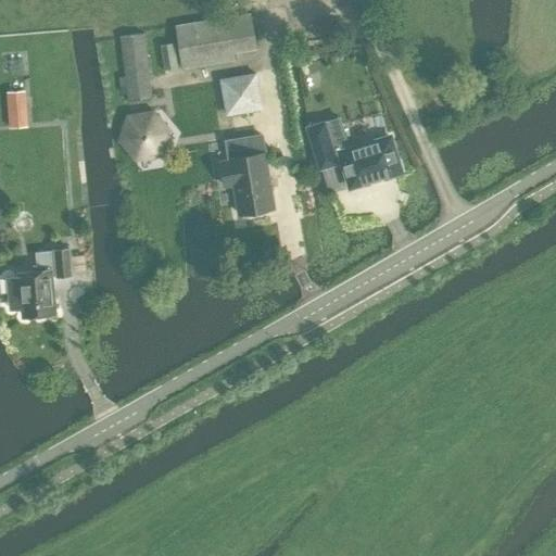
[(182,67),(236,59),(234,51),(256,48),(251,14),(176,26),(182,67)]
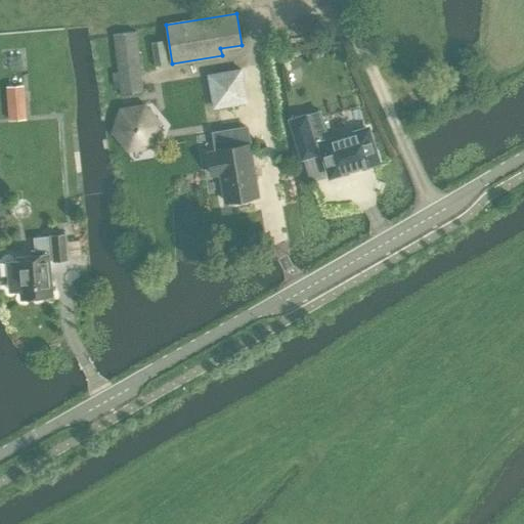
[(121,95),(143,92),(136,31),(114,34),(121,95)]
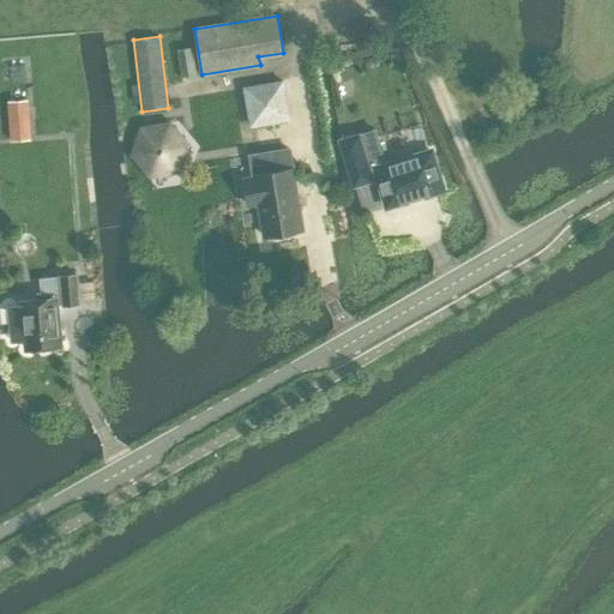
[(251,126),(289,120),(283,82),(245,88),(251,126)]
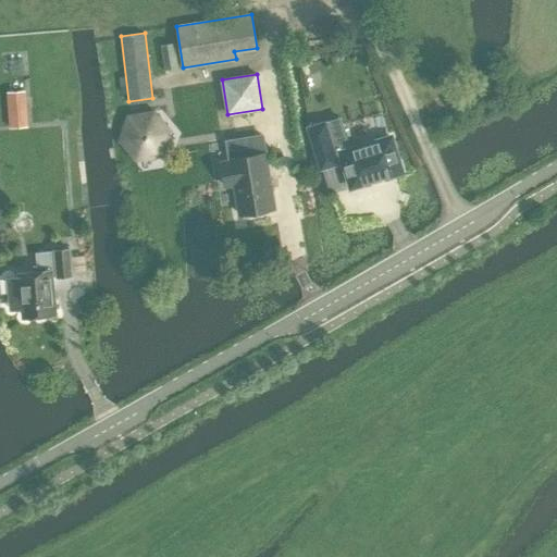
[(26,90),(7,91),(8,121),(27,120),(26,90)]
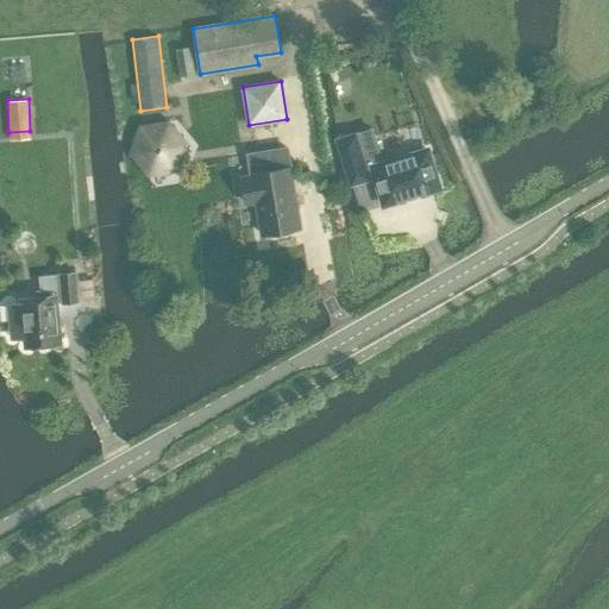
[(146,167),(174,163),(186,137),(167,114),(139,119),(130,145),(146,167)]
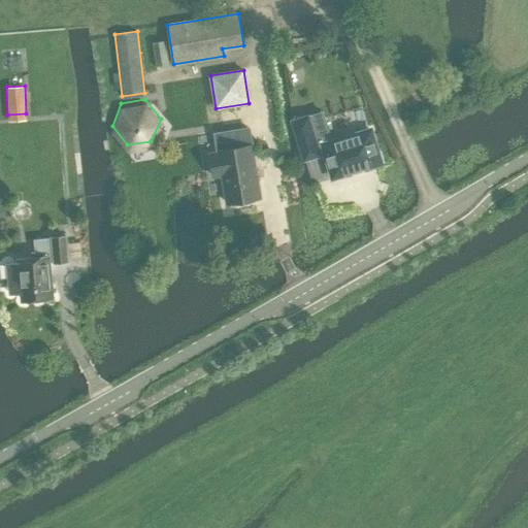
[(323,111),(293,121),(304,160),(326,153),(333,176),(380,162),(370,130),(331,142),(323,111)]
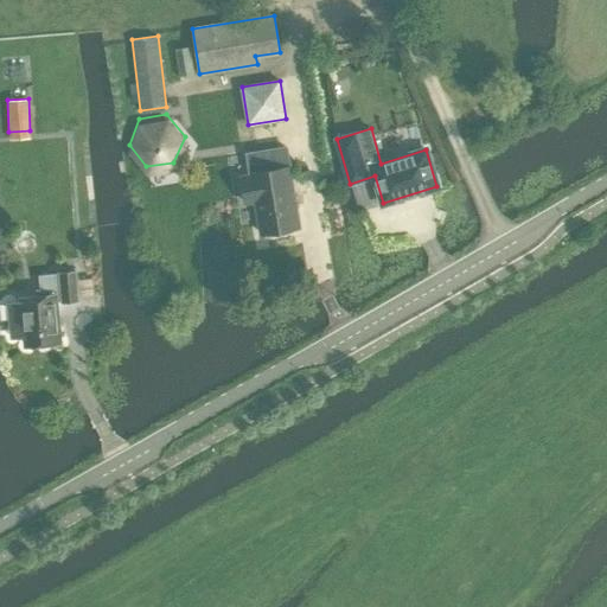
[(289,166),(286,148),(244,155),(248,176),(241,177),(246,202),(255,200),(261,234),(299,227),(289,166)]
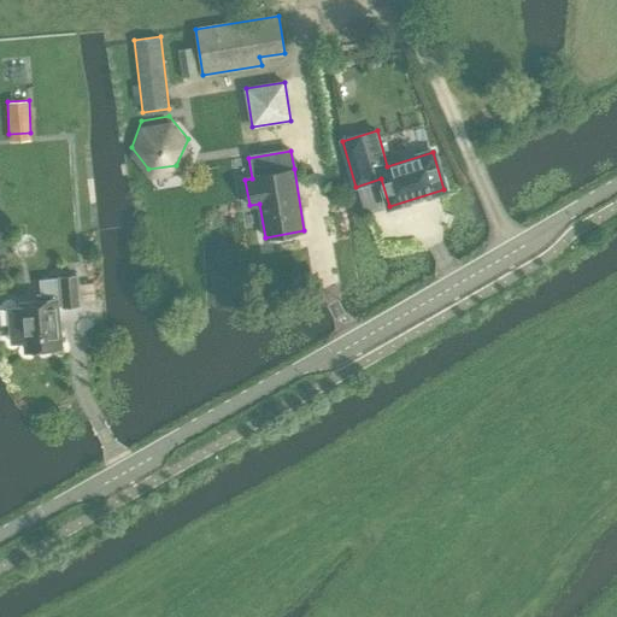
[(23,306),(7,309),(11,344),(27,342),(28,351),(60,348),(57,306),(63,306),(80,305),(77,276),(60,277),(48,278),(51,299),(23,301),(23,306)]
